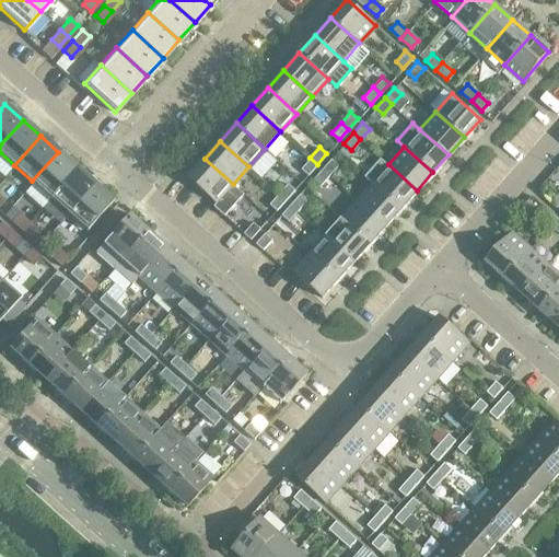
[(58,152),(32,181),(49,197),(68,175),(76,167),(58,152)]
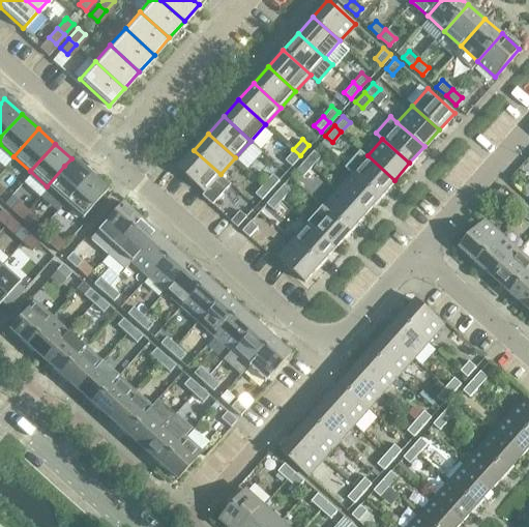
[(300,155),(293,149),(285,158),(291,165),(300,155)]
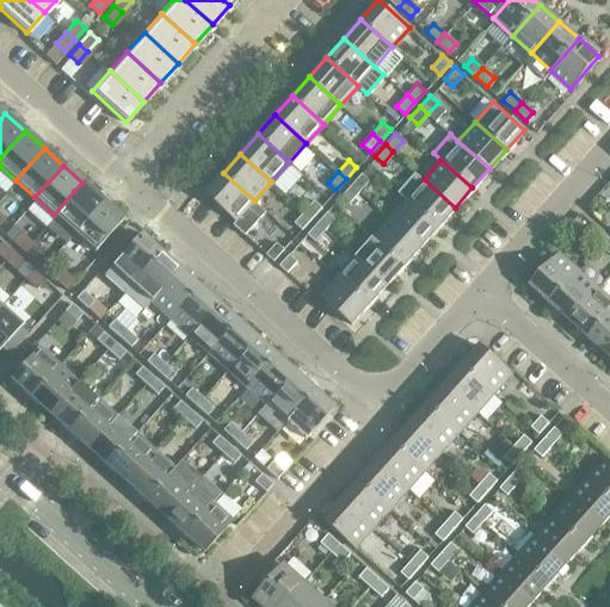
[(351,184),(358,191),(369,179),(362,172),(351,184)]
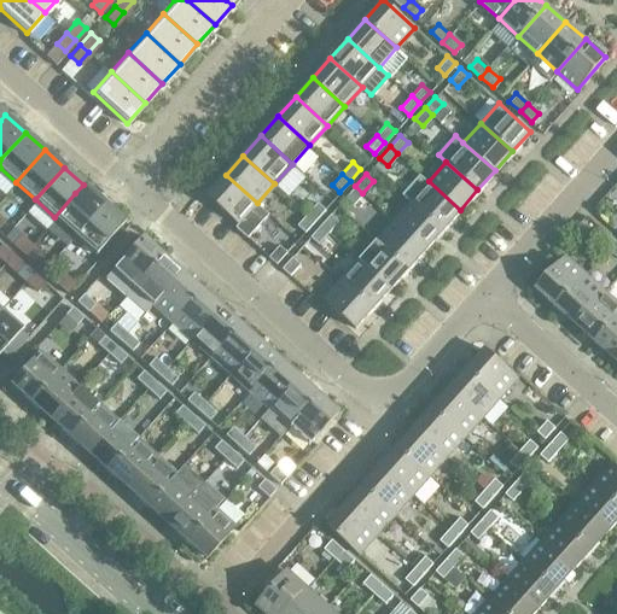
[(257,203),(226,175),(208,194),(239,223),(257,203)]
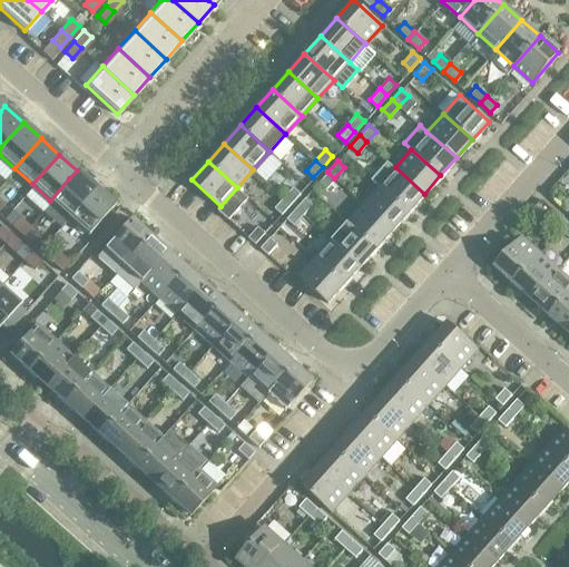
[(395,167),(379,185),(408,212),(424,194),(395,167)]
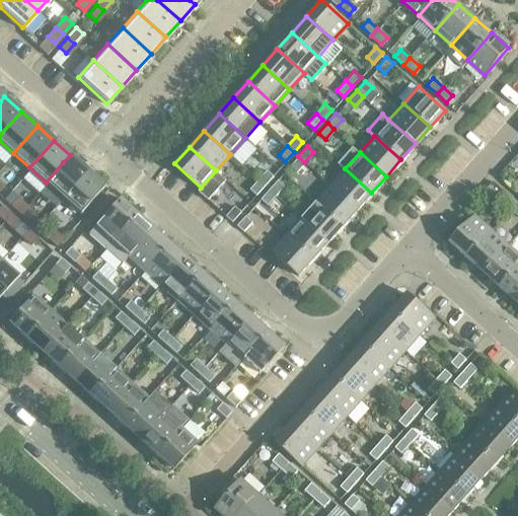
[(70,155),(63,162),(46,182),(62,197),(63,196),(86,169),(70,155)]
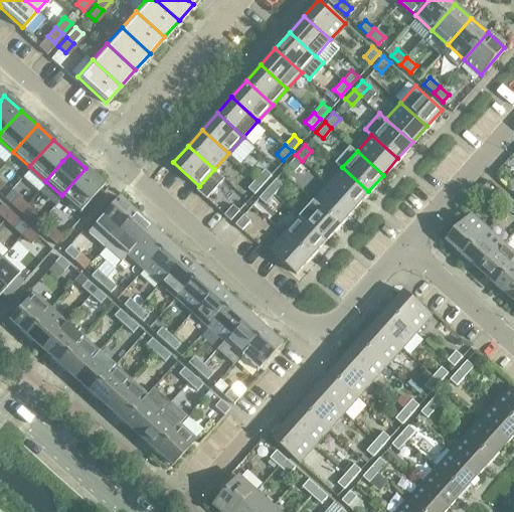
[(296,155),(288,164),(294,170),(302,161),(296,155)]
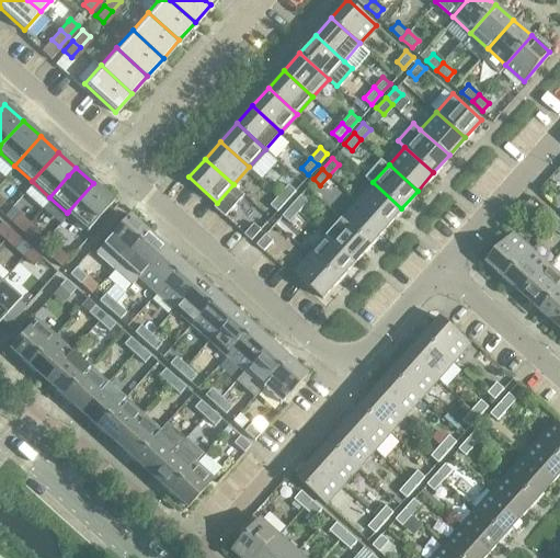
[(286,200),(295,189),(288,182),(278,193),(286,200)]
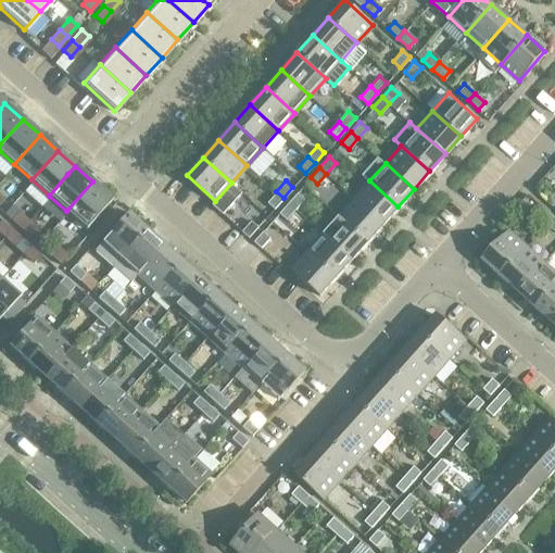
[(369,180),(354,198),(382,224),(398,206),(369,180)]
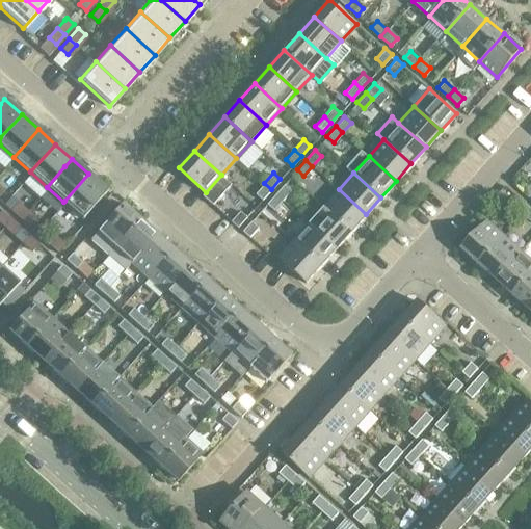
[(88,174),(64,201),(63,202),(81,217),(106,189),(88,174)]
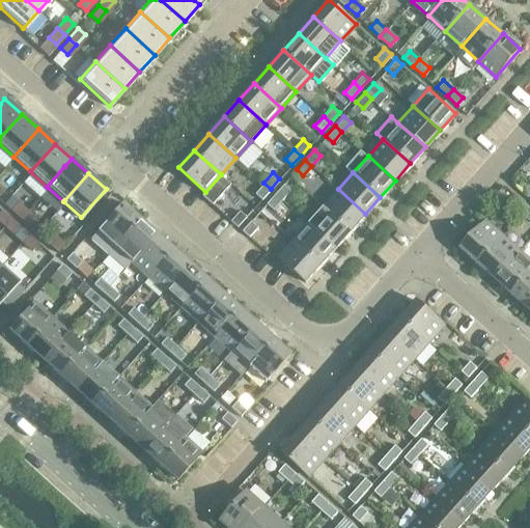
[(271,189),(263,183),(255,192),(261,198),(271,189)]
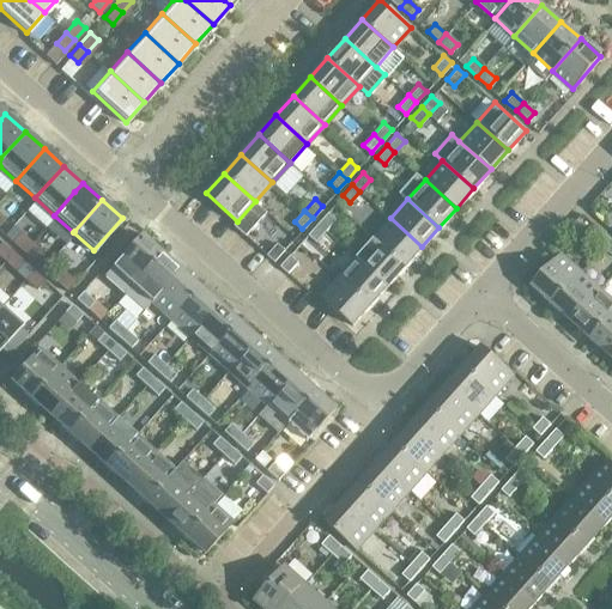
[(317,223),(326,230),(335,218),(328,211),(317,223)]
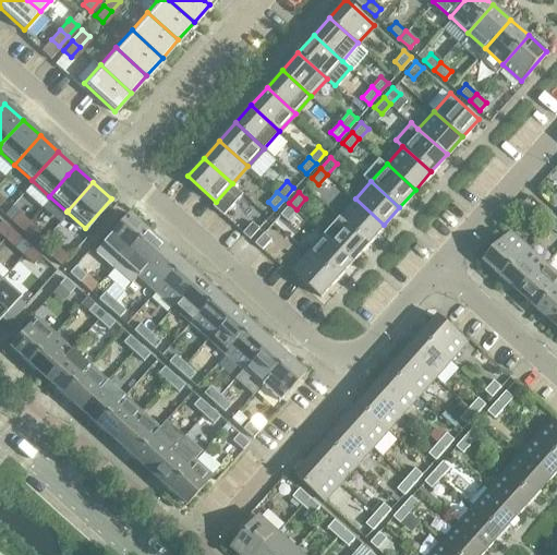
[(355,198),(339,216),(367,242),(384,225),(355,198)]
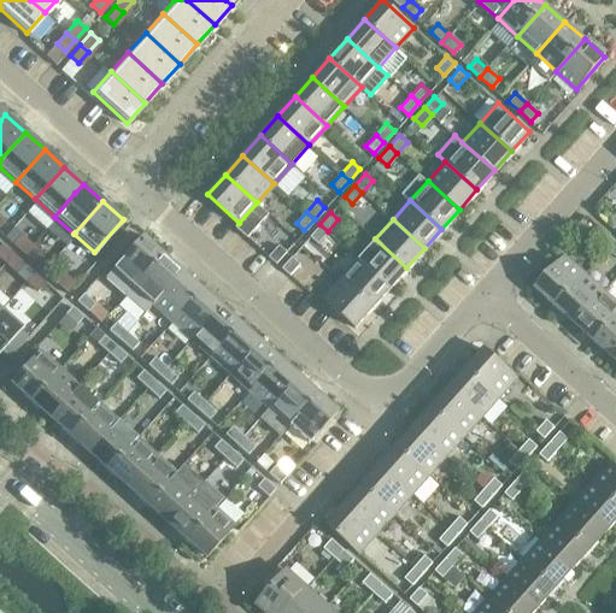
[(320,224),(310,235),(317,242),(328,231),(320,224)]
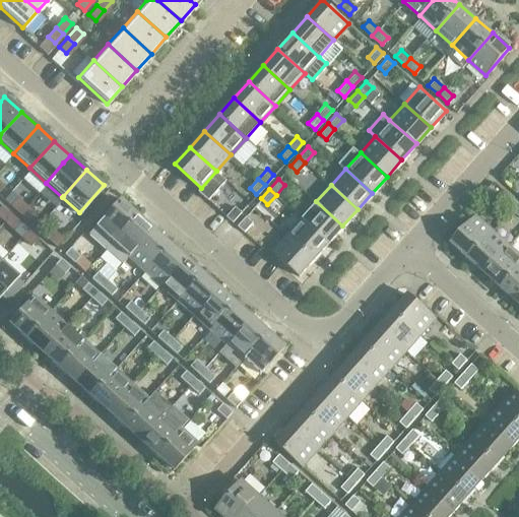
[(518,215),(518,203),(507,193),(501,200),(518,215)]
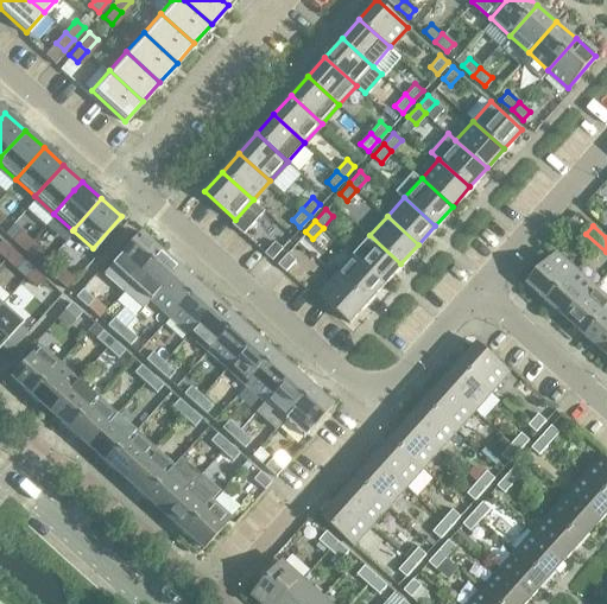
[(18,230),(10,239),(32,259),(40,250),(18,230)]
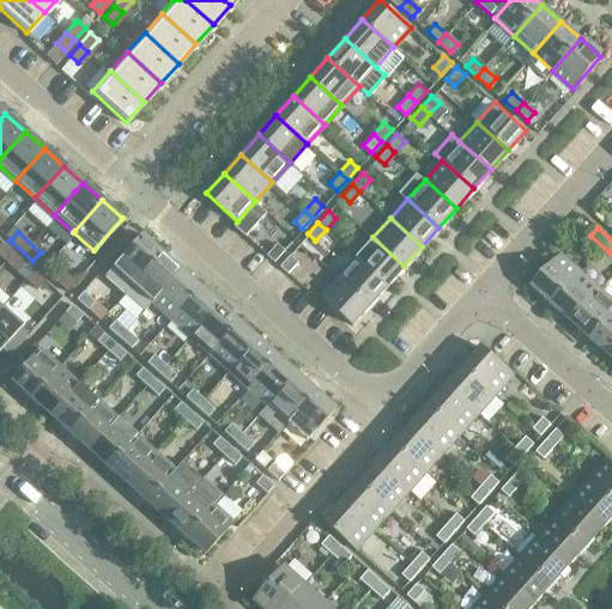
[(110,265),(131,282),(158,251),(139,233),(110,265)]
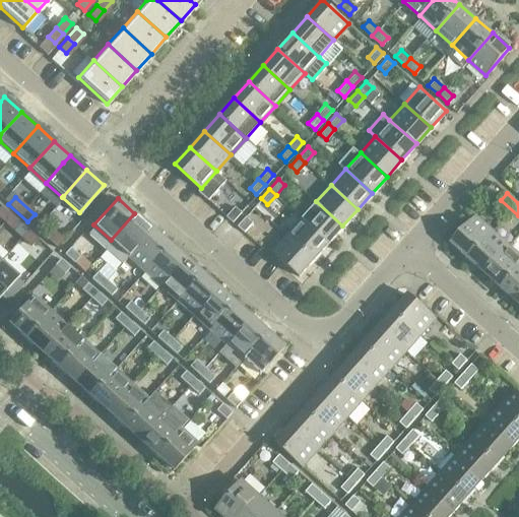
[(316,201),(302,217),(328,242),(342,225),(316,201)]
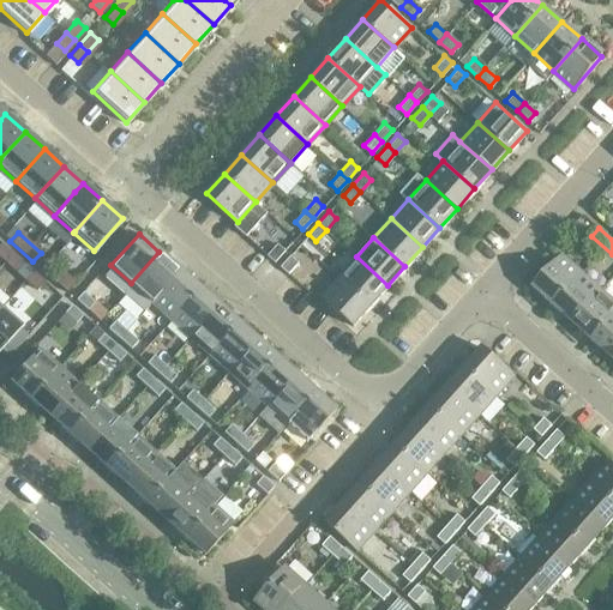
[(0,255),(4,259),(11,251),(0,240),(0,255)]
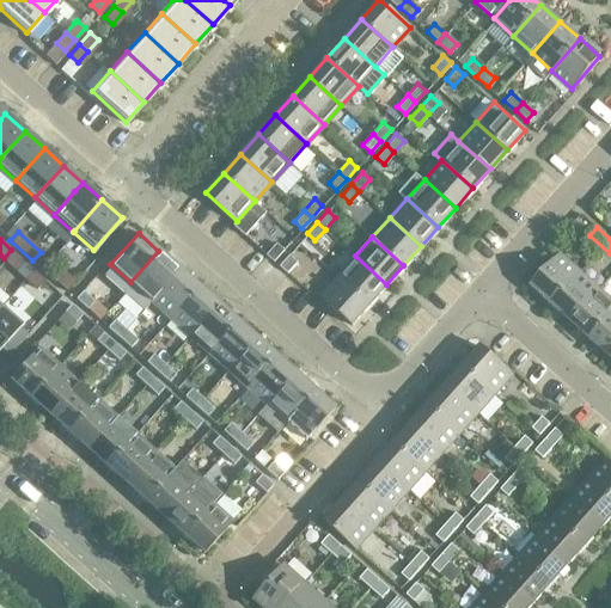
[(277,240),(266,253),(274,260),(286,247),(277,240)]
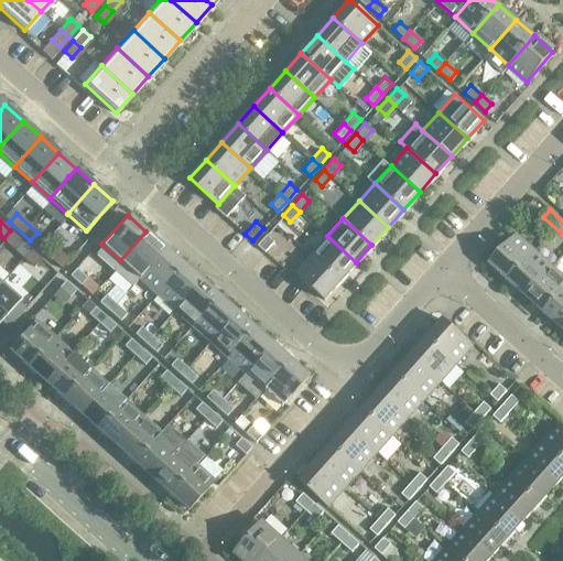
[(13,247),(21,239),(10,230),(3,238),(13,247)]
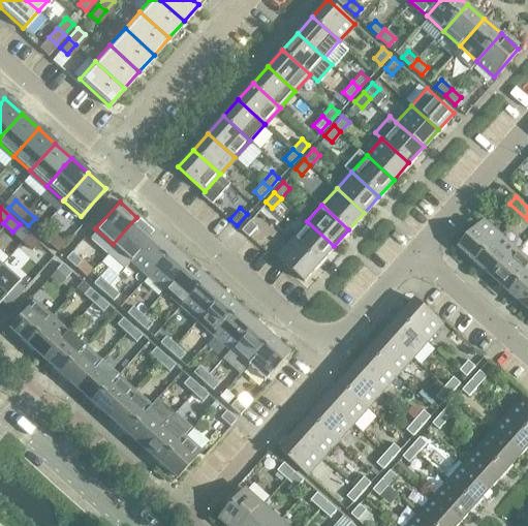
[(136,217),(113,244),(129,259),(154,231),(136,217)]
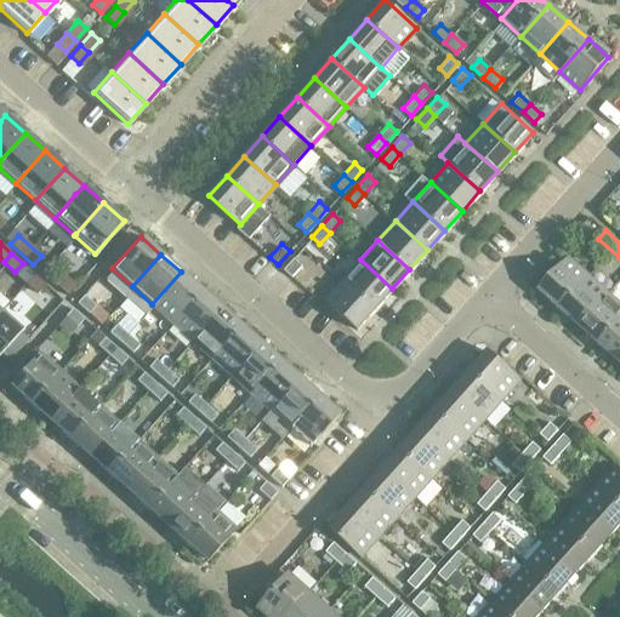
[(539,287),(558,306),(587,274),(567,256),(539,287)]
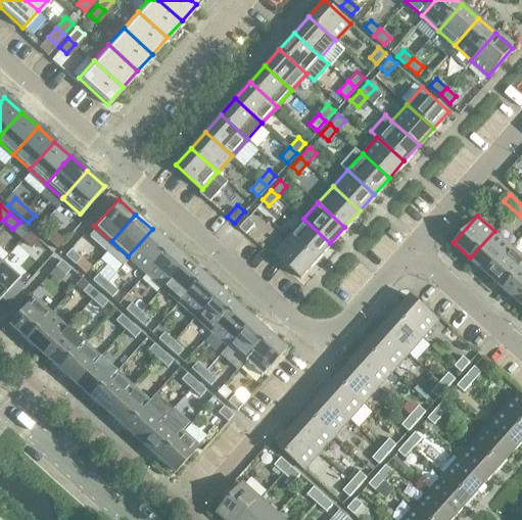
[(238,226),(245,232),(253,223),(247,217),(238,226)]
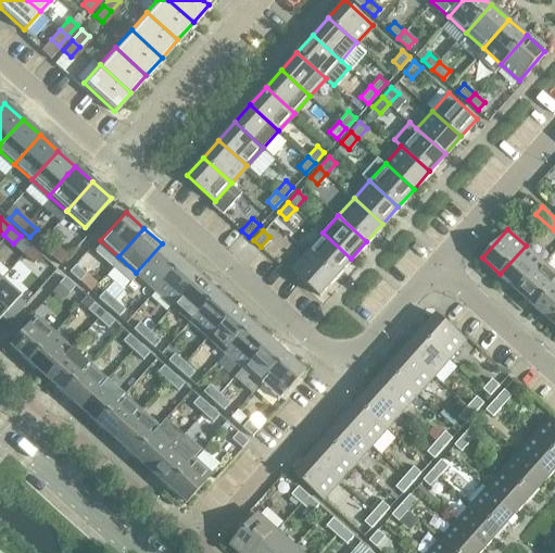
[(323,233),(306,250),(336,276),(351,259),(323,233)]
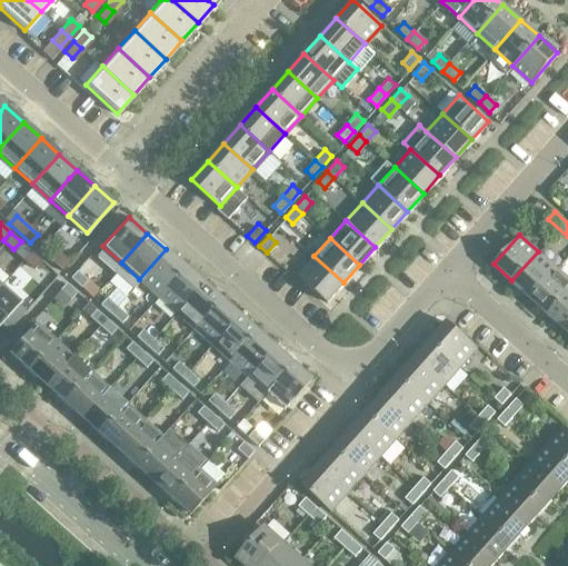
[(40,259),(29,249),(22,257),(33,267),(40,259)]
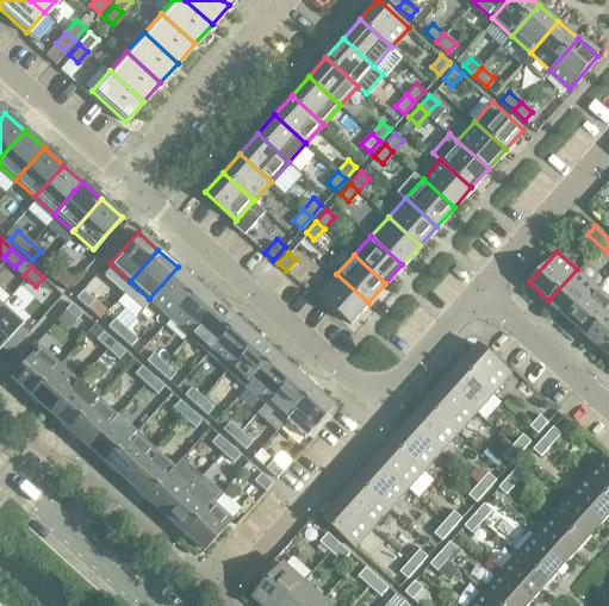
[(178,267),(149,299),(168,316),(197,285),(178,267)]
